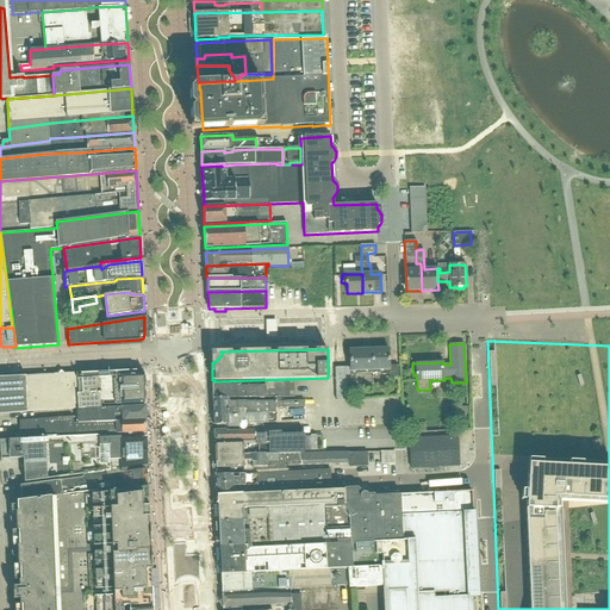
[(372,371),(372,349),(349,350),(350,367),(335,367),(335,378),(336,400),(346,400),(346,377),(356,375),(356,371),(372,371)]
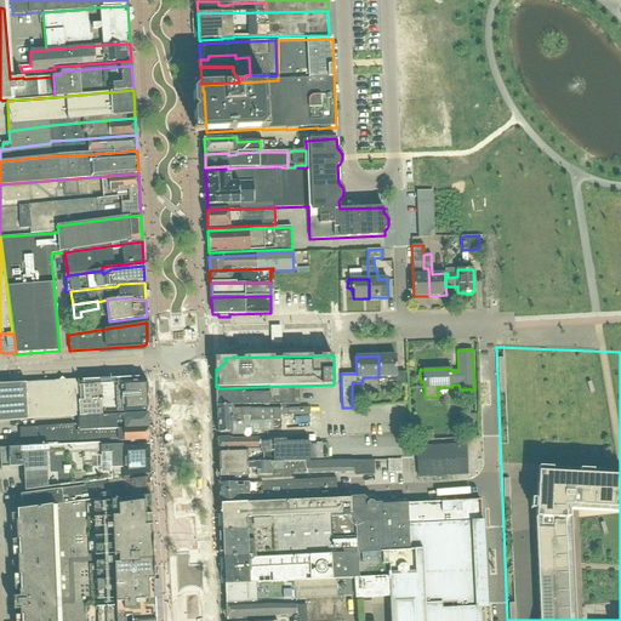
[(396,355),(379,355),(379,377),(388,376),(388,381),(396,381),(396,385),(406,385),(405,372),(397,372),(396,355)]
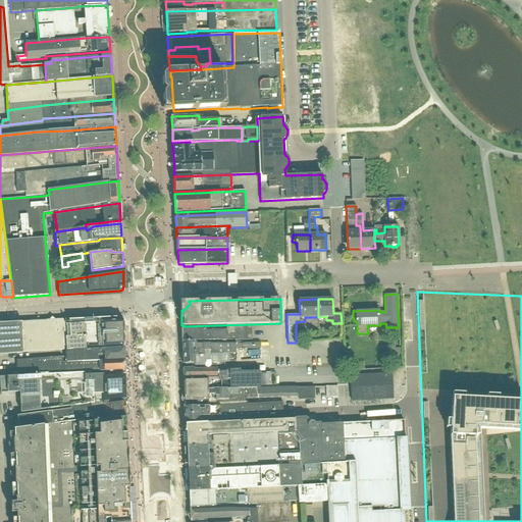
[(124,346),(123,320),(111,321),(111,317),(69,319),(69,322),(65,322),(65,321),(64,320),(0,322),(0,355),(23,354),(23,353),(71,349),(71,350),(86,349),(86,347),(124,346)]
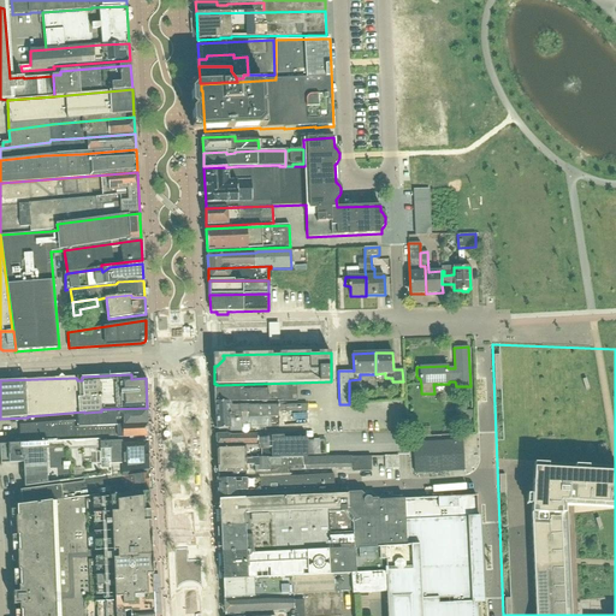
[(297,401),(297,383),(254,384),(255,390),(243,390),(243,389),(234,389),(234,388),(214,388),(214,389),(214,403),(231,402),(279,402),(297,401)]
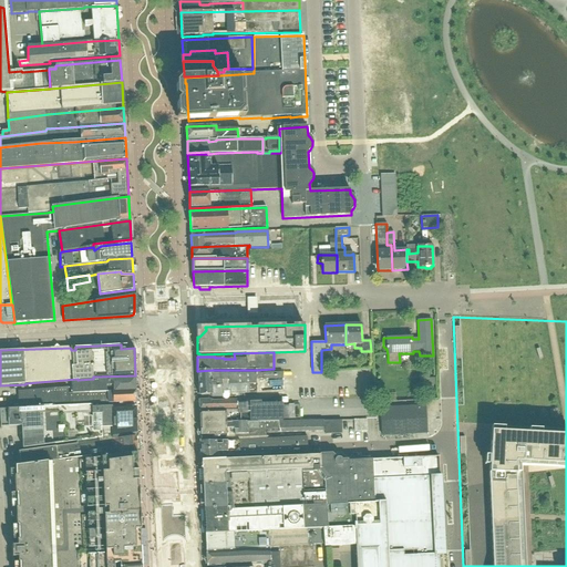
[(213,370),(197,371),(198,381),(213,381),(213,384),(257,383),(256,380),(284,379),(282,372),(257,373),(257,370),(213,370)]
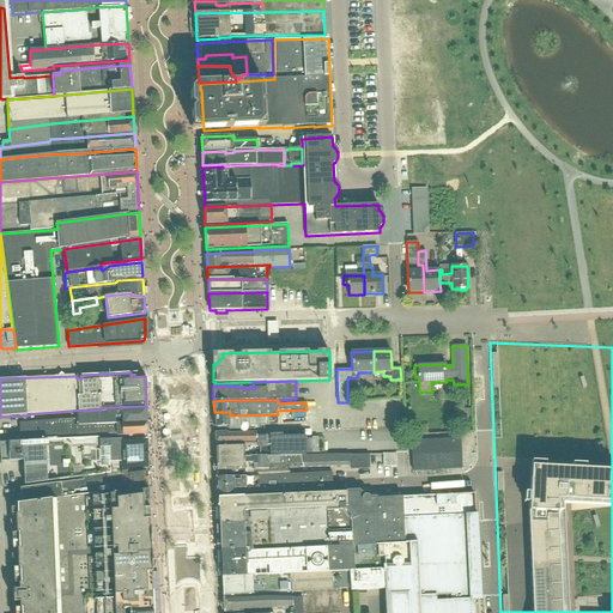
[(78,411),(78,425),(146,422),(146,408),(101,411),(78,411)]
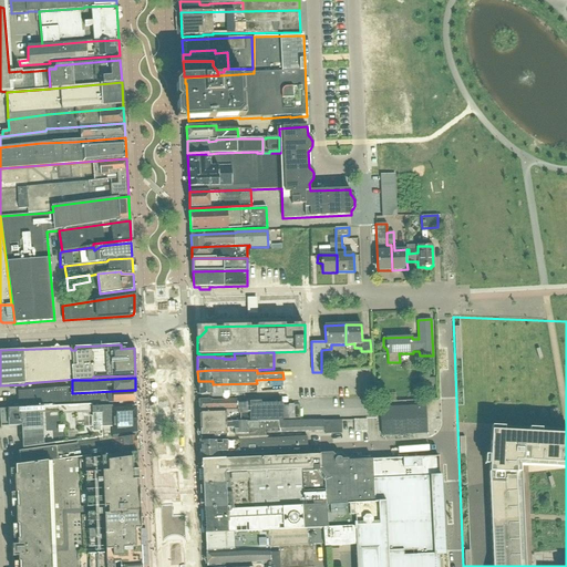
[(213,381),(198,381),(199,395),(212,395),(212,398),(223,397),(239,395),(239,394),(249,393),(257,393),(257,383),(213,384),(213,381)]
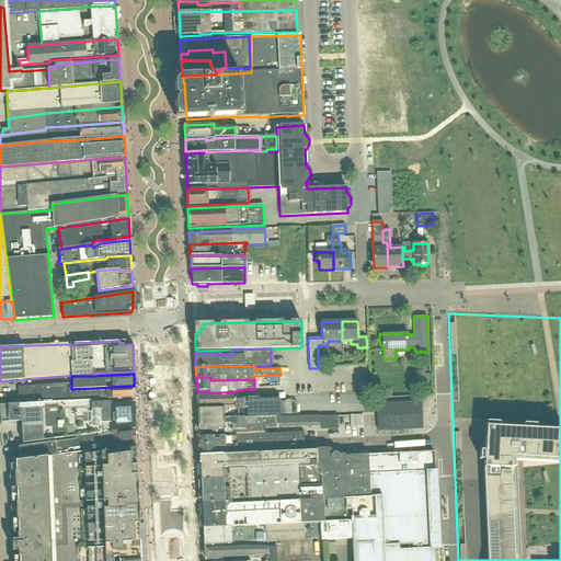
[(69,401),(69,400),(68,389),(67,384),(18,387),(19,404),(69,401)]
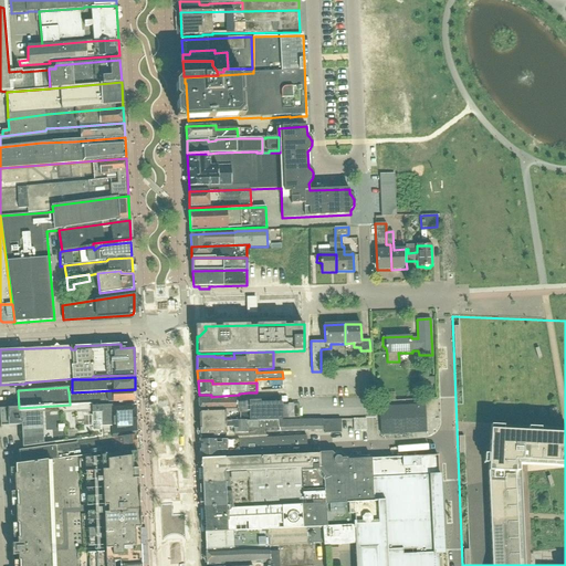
[(72,392),(69,392),(70,404),(106,402),(106,404),(121,402),(121,401),(136,401),(135,389),(72,392)]
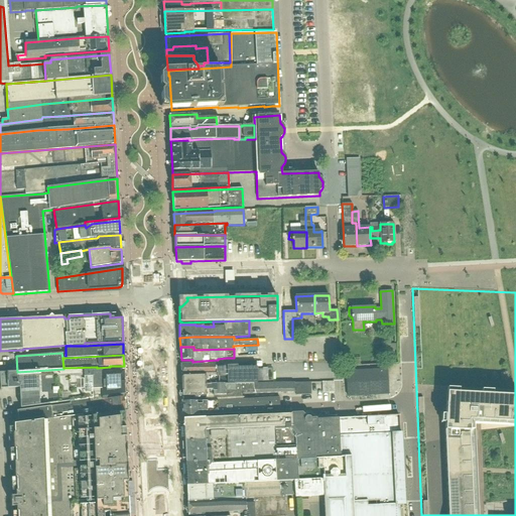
[(185,374),(186,374),(216,373),(216,367),(216,365),(195,365),(191,364),(181,365),(181,374),(185,374)]
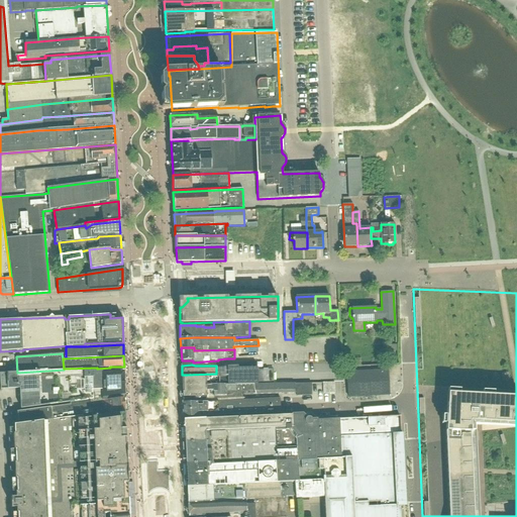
[(183,386),(253,384),(253,367),(242,366),(216,368),(216,374),(187,375),(187,376),(183,376),(183,386)]
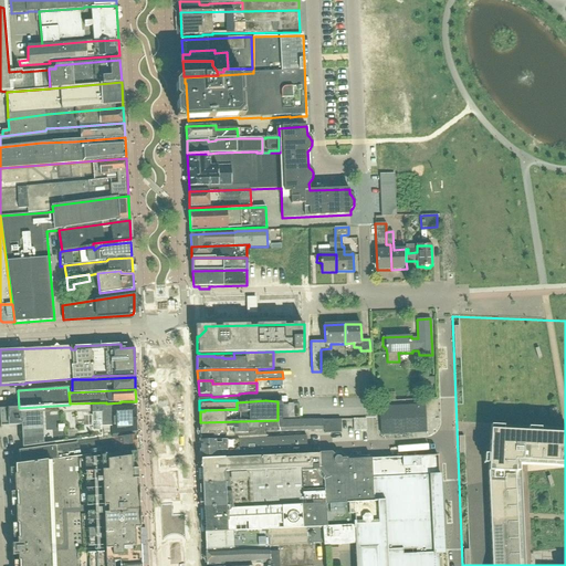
[(87,446),(136,439),(135,436),(137,436),(136,407),(113,408),(113,405),(92,406),(92,404),(70,405),(19,408),(0,408),(0,411),(1,427),(22,426),(23,448),(82,440),(82,441),(81,443),(87,442),(87,446)]
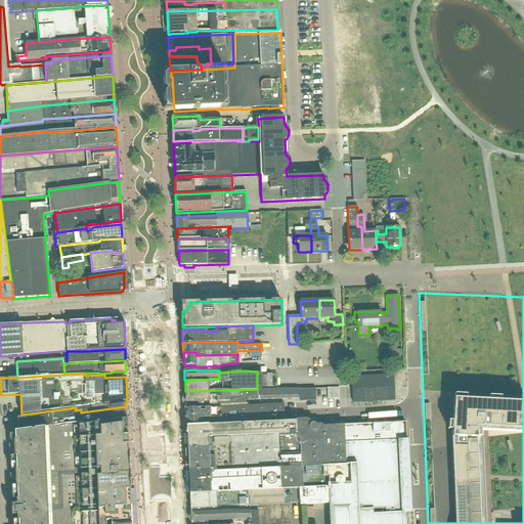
[(276,375),(261,375),(262,388),(277,388),(276,375)]
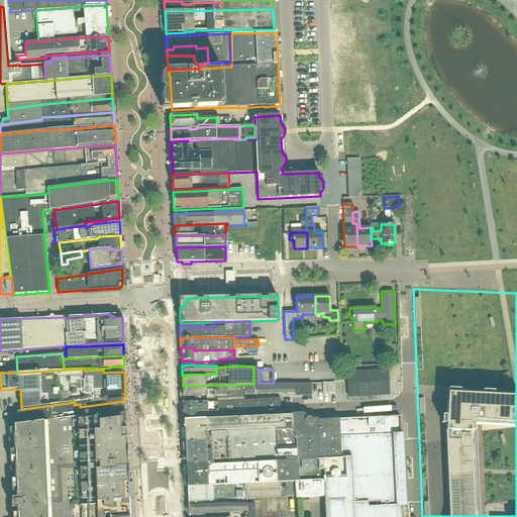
[(390,395),(388,370),(347,372),(348,398),(390,395)]
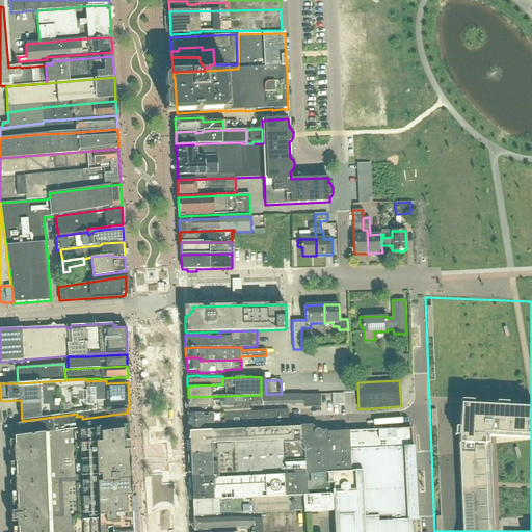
[(241,413),(250,411),(249,403),(262,402),(263,405),(263,406),(306,404),(306,407),(321,407),(320,395),(313,395),(313,394),(312,394),(312,395),(303,395),(261,396),(261,395),(188,397),(189,414),(241,413)]
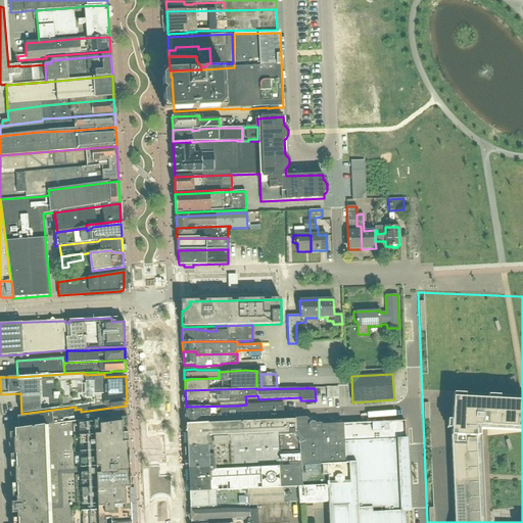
[(338,387),(327,387),(327,398),(339,398),(338,387)]
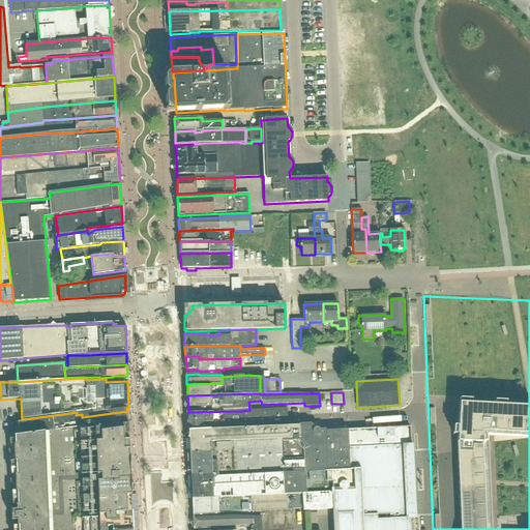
[(188,412),(188,428),(288,423),(287,409),(249,410),(240,411),(188,412)]
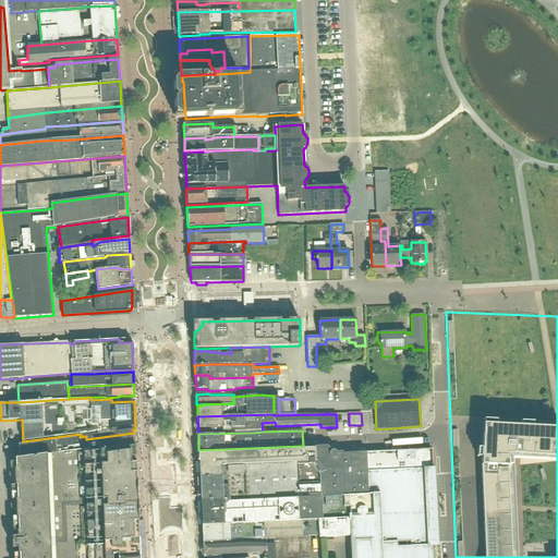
[(86,436),(80,437),(19,445),(21,458),(57,452),(89,448),(91,451),(135,446),(134,433),(86,439),(86,436)]
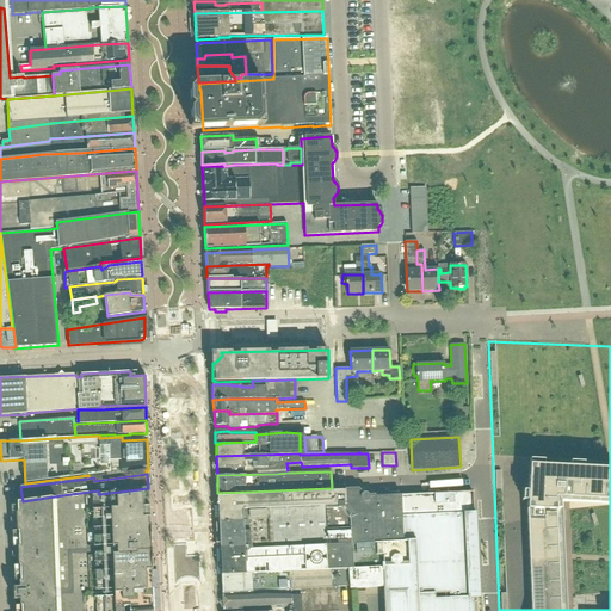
[(62,495),(23,501),(10,503),(12,565),(13,587),(13,600),(14,600),(14,605),(36,602),(97,594),(122,593),(121,592),(152,588),(152,571),(150,545),(149,525),(148,488),(99,494),(98,491),(62,495)]
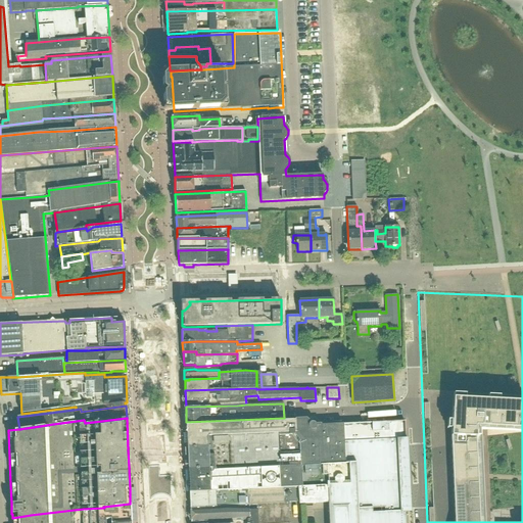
[(299,504),(328,503),(329,522),(405,522),(405,511),(401,511),(398,440),(406,439),(405,421),(343,424),(316,426),(316,424),(314,423),(312,422),(311,422),(310,423),(305,420),(295,421),(295,420),(186,424),(190,492),(190,508),(216,507),(244,507),(244,505),(248,505),(289,503),(299,502),(299,504)]
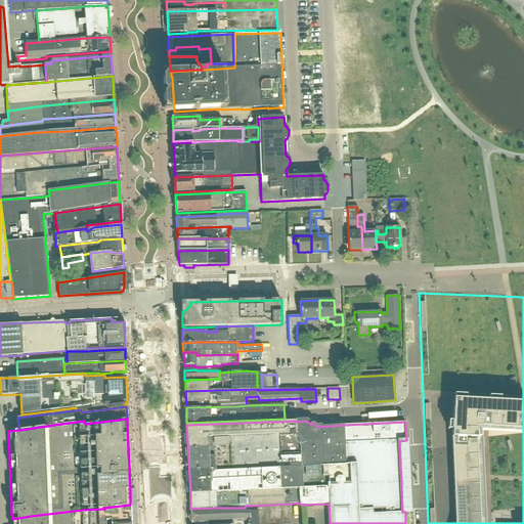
[(290,523),(290,504),(249,506),(245,506),(245,508),(216,508),(190,509),(191,523),(251,522),(251,523),(250,523),(290,523)]
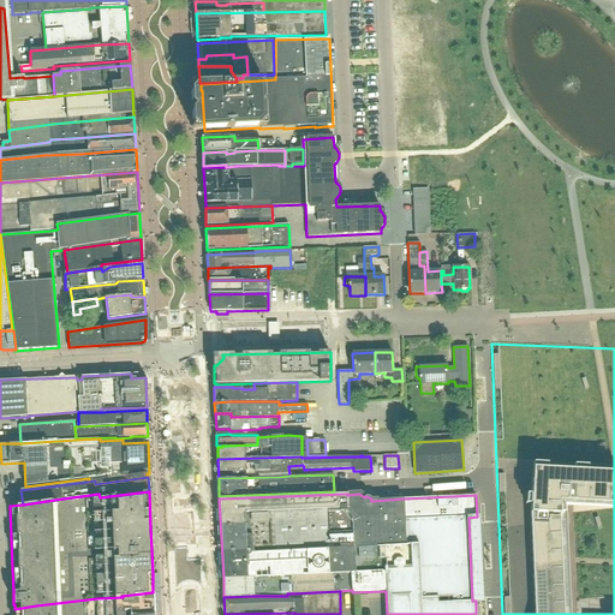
[(153,593),(153,592),(121,596),(123,597),(97,598),(36,605),(15,609),(13,614),(150,614),(154,614),(154,593),(153,593)]
